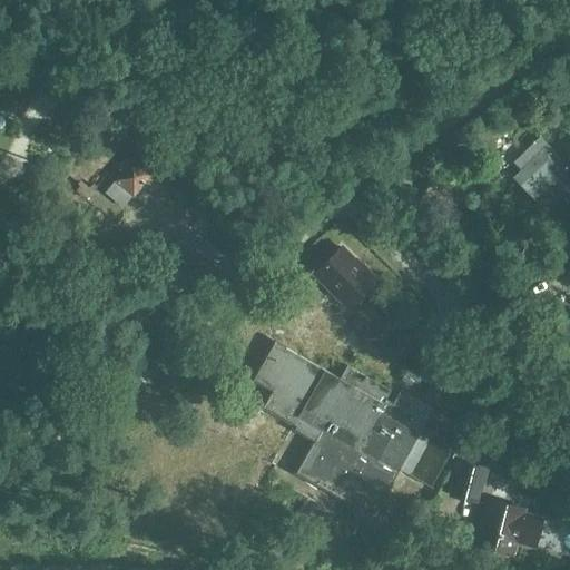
[(528,192),(538,203),(533,207),(549,223),(569,204),(566,199),(569,194),(569,169),(569,170),(548,148),(514,179),(527,193),(528,192)]
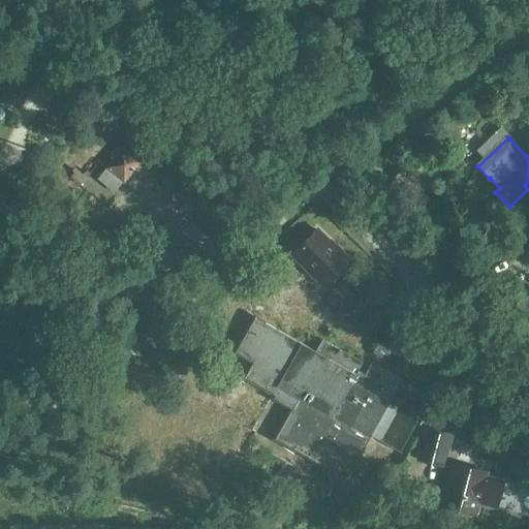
[(106,169),(122,184),(141,162),(122,146),(104,166),(107,169),(106,169)]
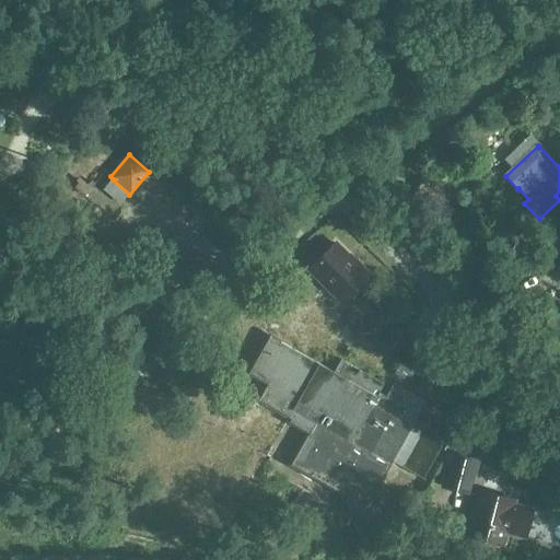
[(74,189),(84,198),(90,191),(80,183),(74,189)]
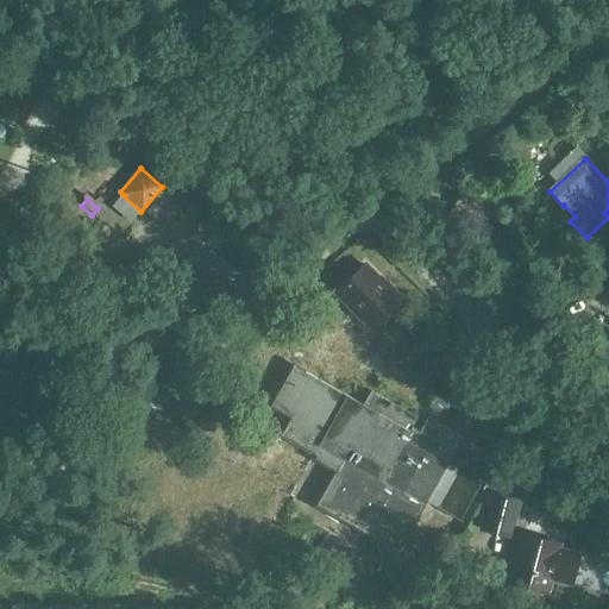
[(112,231),(129,225),(125,212),(108,217),(112,231)]
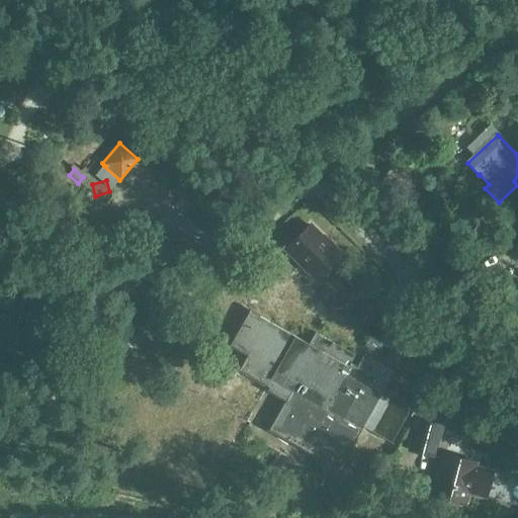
[(485,192),(467,208),(480,222),(497,205),(485,192)]
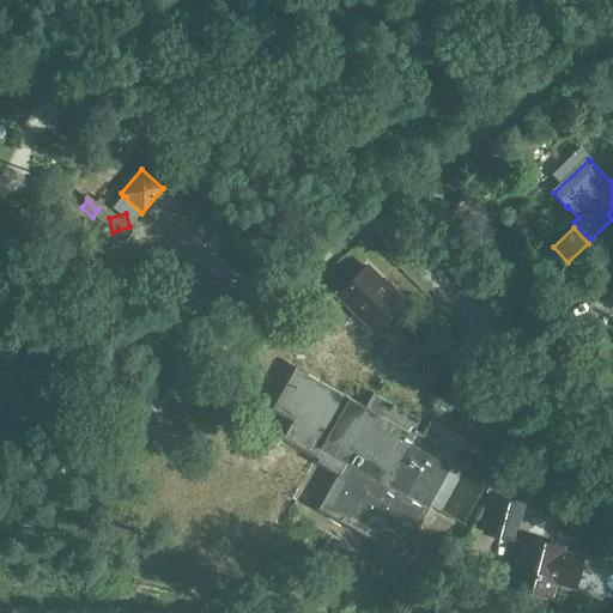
[(384,287),(369,272),(340,301),(377,338),(407,307),(392,291),(389,295),(383,289),(384,287)]
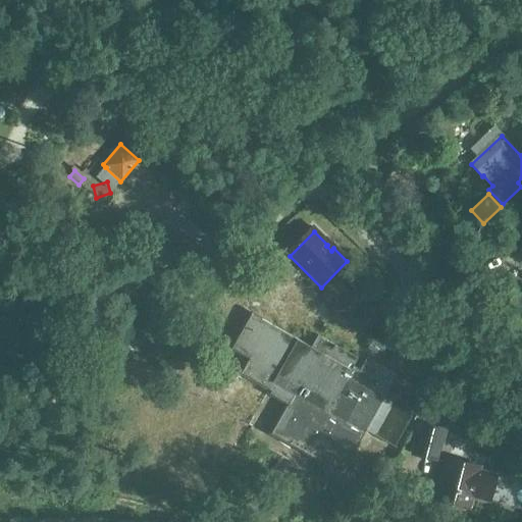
[(355,321),(371,340),(395,319),(378,301),(355,321)]
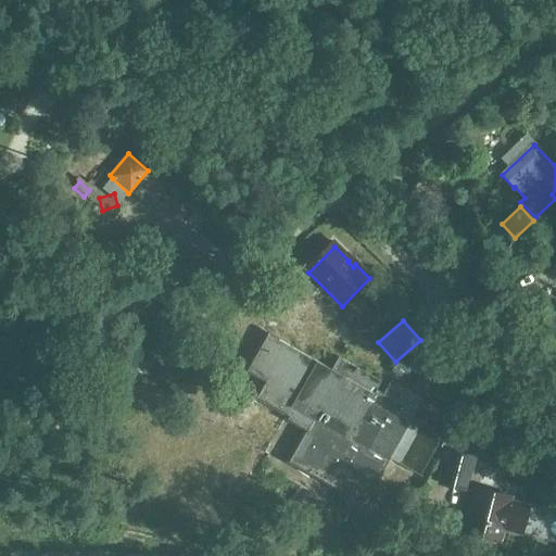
[(288,415),(308,427),(289,462),(348,494),(351,508),(361,514),(365,513),(368,505),(365,503),(390,459),(420,476),(443,434),(413,417),(422,399),(391,381),(383,394),(377,390),(381,381),(339,358),(330,374),(269,340),(253,370),(270,380),(262,396),(289,412),(288,415)]
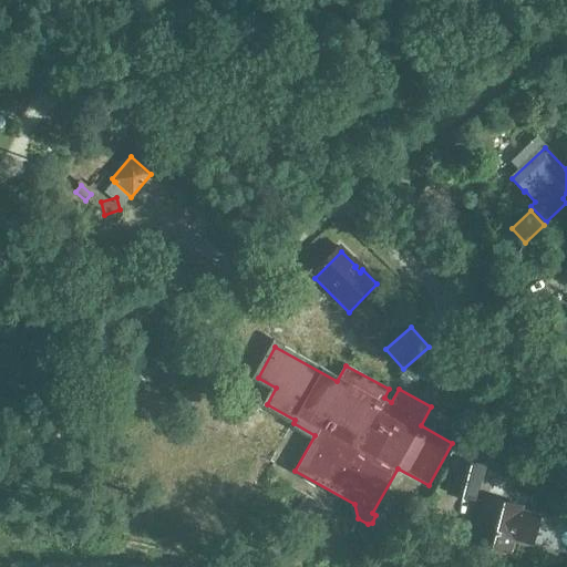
[(245,449),(278,445),(276,421),(243,425),(245,449)]
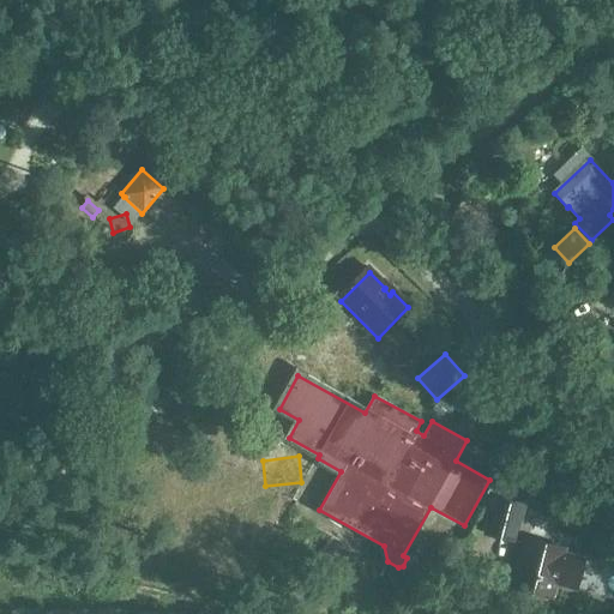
[(516,545),(527,504),(493,495),(482,536),(516,545)]
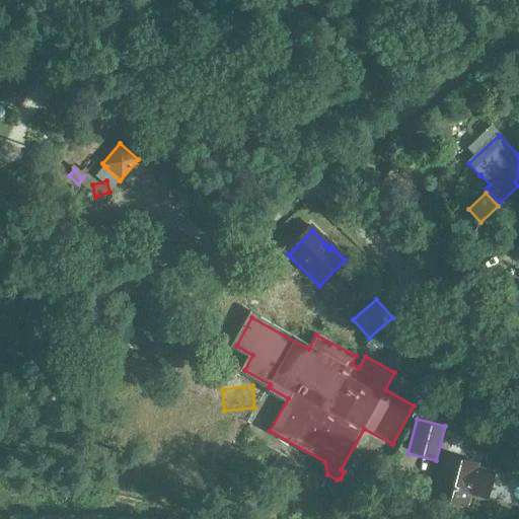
[(477,465),(442,456),(432,494),(467,504),(470,494),(487,499),(494,474),(476,469),(477,465)]
